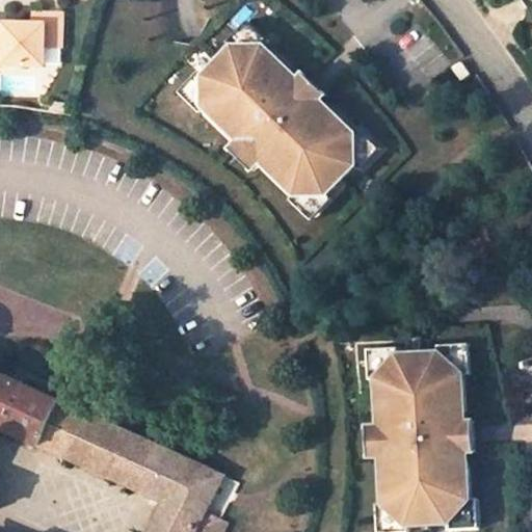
[(487,0),(496,10),(503,0),(487,0)]
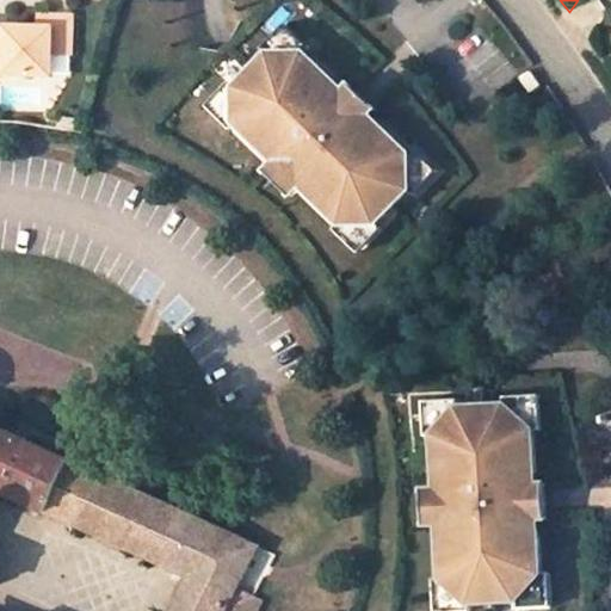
[(266,43),(309,45),(315,39),(288,11),(261,36),(266,43)]
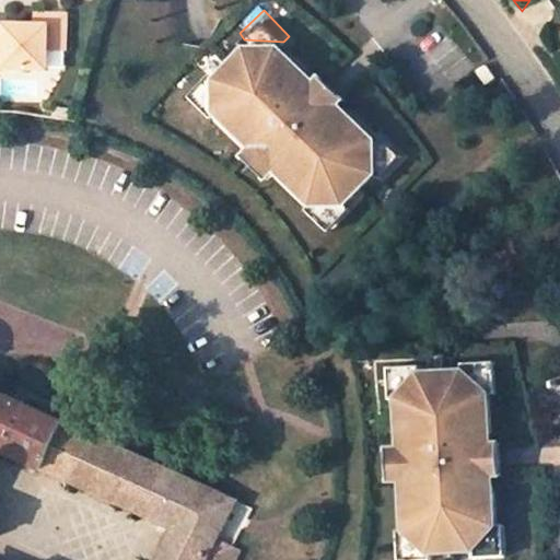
[(0,56),(2,56),(1,65),(45,67),(46,47),(65,47),(67,13),(37,12),(36,25),(3,23),(3,26),(3,35),(0,34),(0,56)]
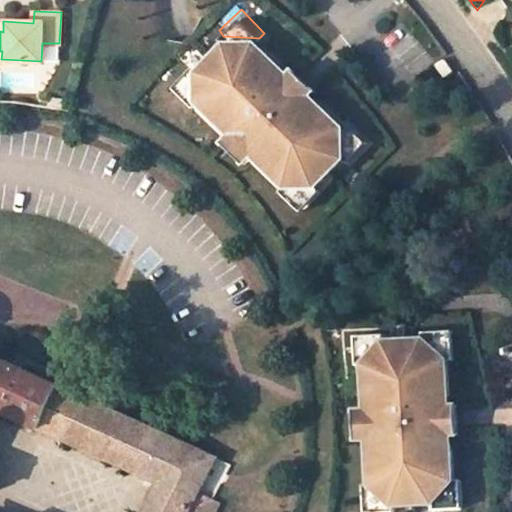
[(227,141),(252,166),(283,198),(318,201),(350,170),(348,132),(319,100),(294,75),(259,38),(223,36),(188,69),(193,104),(227,141)]
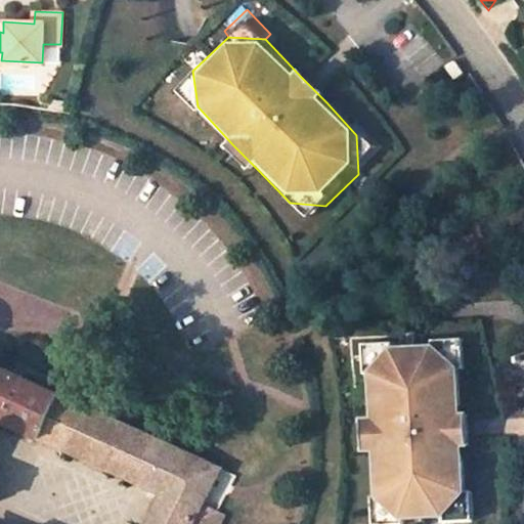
[(449,89),(472,74),(460,56),(438,72),(449,89)]
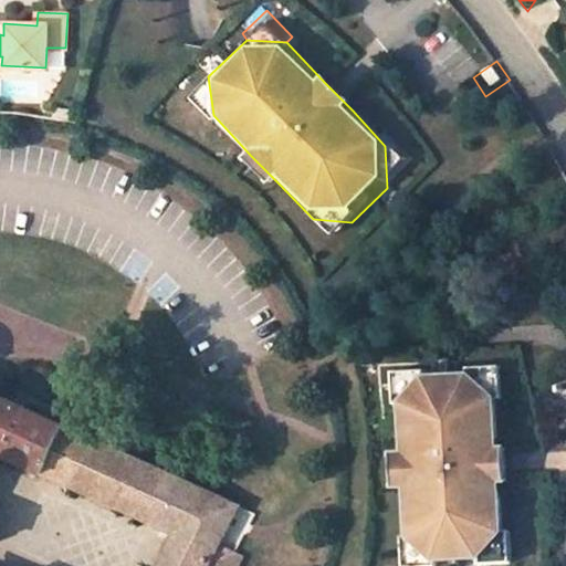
[(179,94),(206,123),(213,115),(208,76),(202,72),(179,94)]
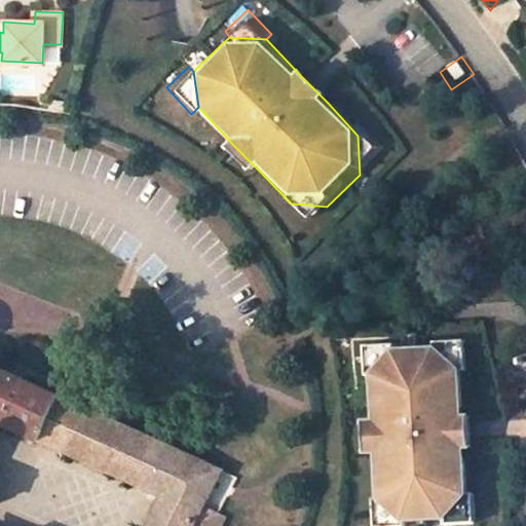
[(302,77),(328,103),(334,97),(308,71),(302,77)]
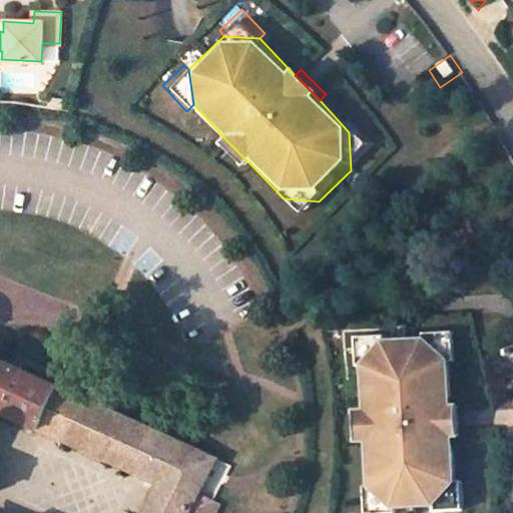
[(63,99),(48,96),(46,105),(61,108),(63,99)]
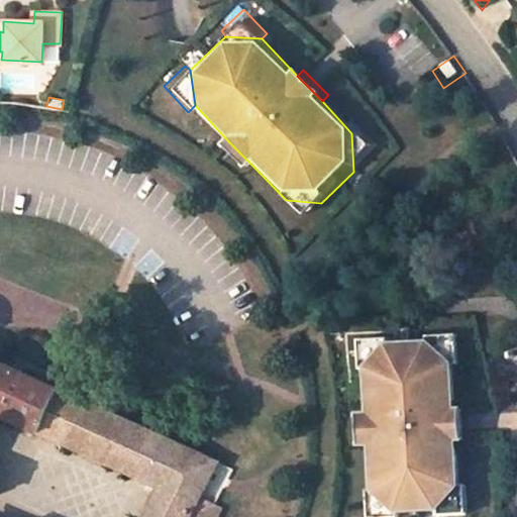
[(384,152),(358,126),(351,133),(353,172),(358,177),(384,152)]
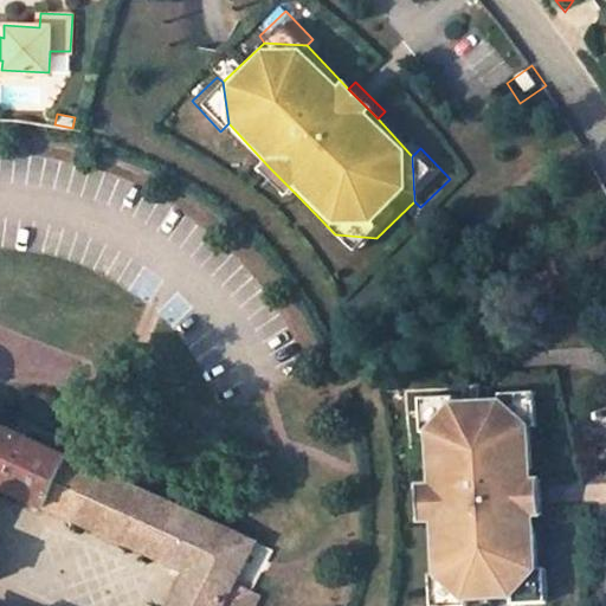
[(260,175),(289,205),(298,197),(269,167),(260,175)]
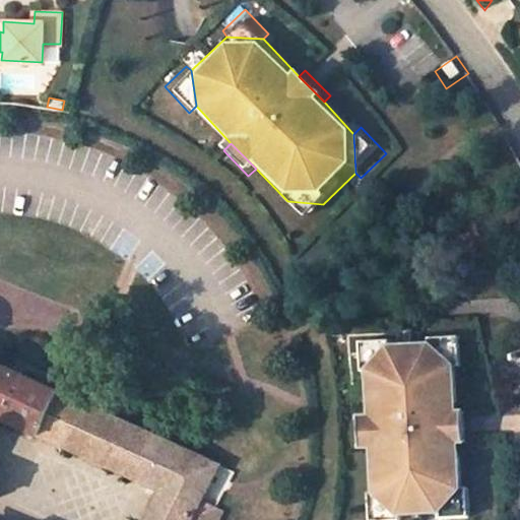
[(323,204),(287,201),(281,206),(306,232),(329,210),(323,204)]
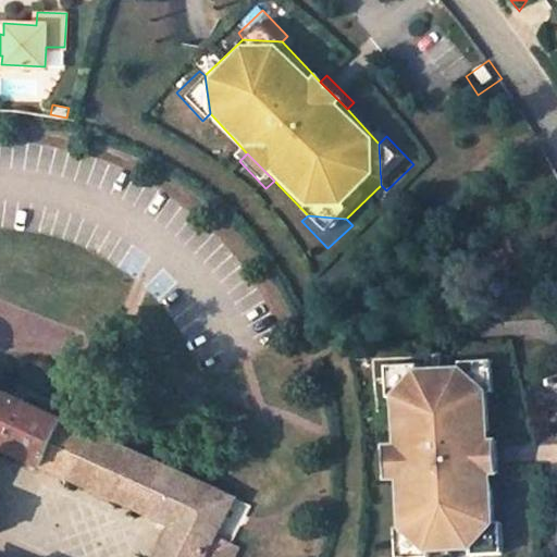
[(499,342),(468,343),(468,351),(494,381),(500,380),(499,342)]
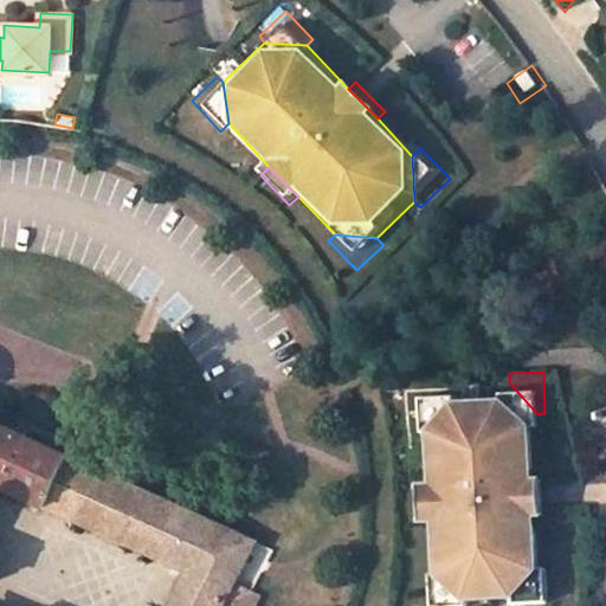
[(427,417),(452,384),(452,374),(418,375),(418,417),(427,417)]
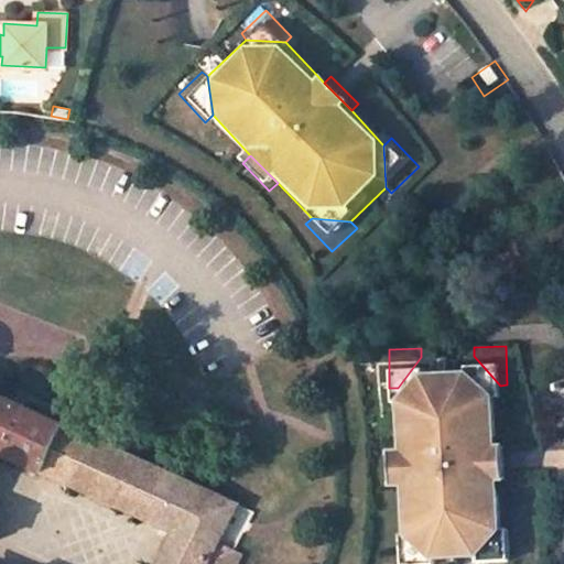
[(421,357),(398,388),(399,440),(399,480),(399,533),(424,560),(474,559),(501,531),(500,477),(500,436),(500,386),(474,356),(421,357)]
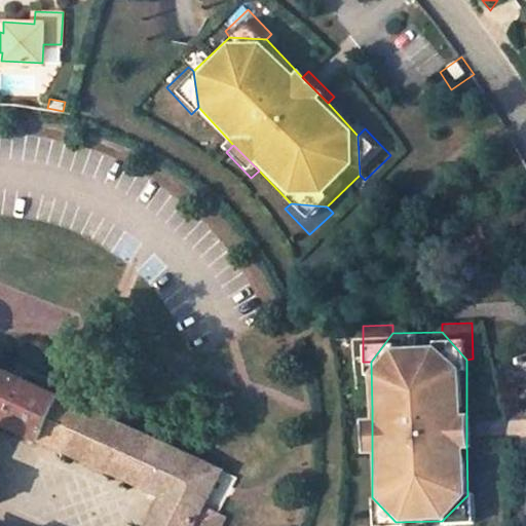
[(42,440),(62,398),(0,369),(0,419),(27,433),(42,440)]
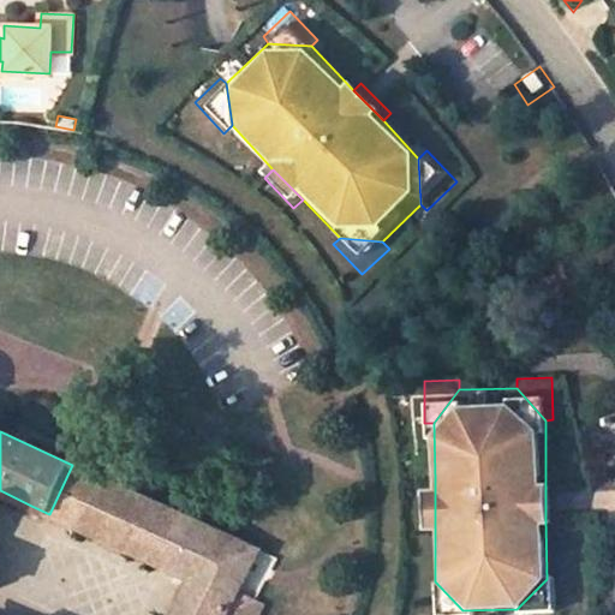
[(172,571),(196,520),(94,475),(72,465),(49,514),(72,524),(172,571)]
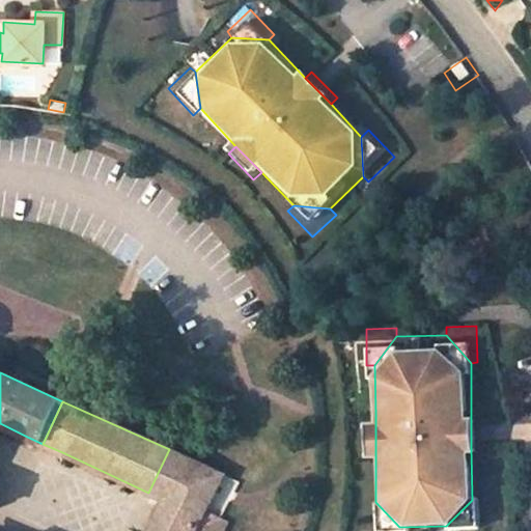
[(471,411),(471,449),(483,449),(483,411),(471,411)]
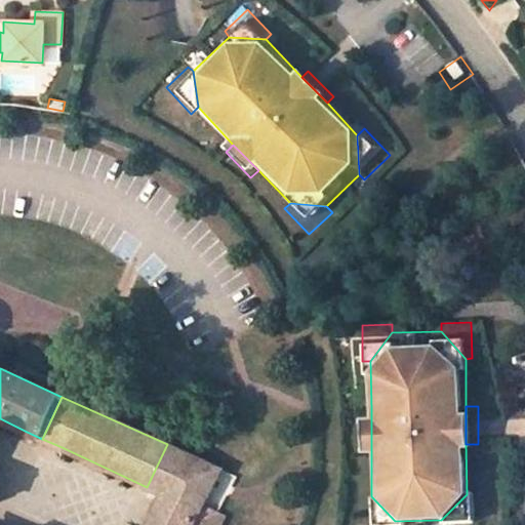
[(359,409),(359,447),(371,447),(371,409),(359,409)]
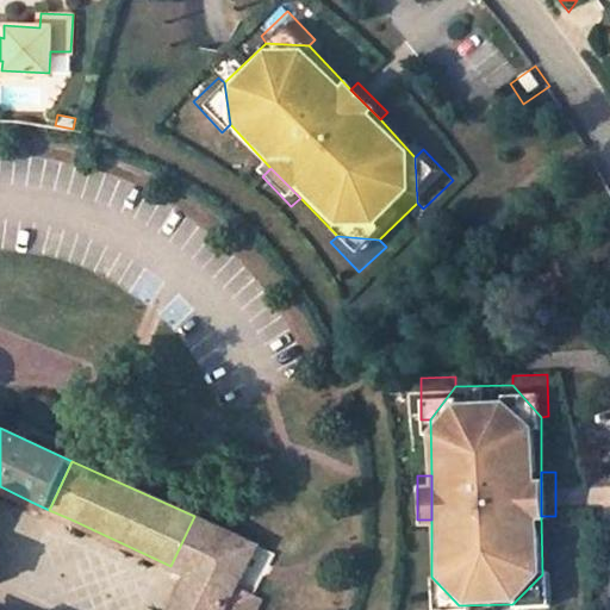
[(194,516),(170,566),(187,573),(211,523),(194,516)]
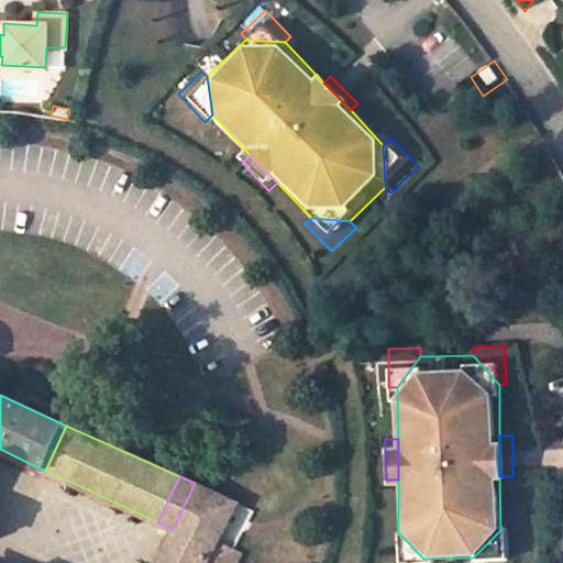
[(234,562),(240,553),(220,542),(239,504),(195,483),(173,529),(178,532),(161,562),(234,562)]
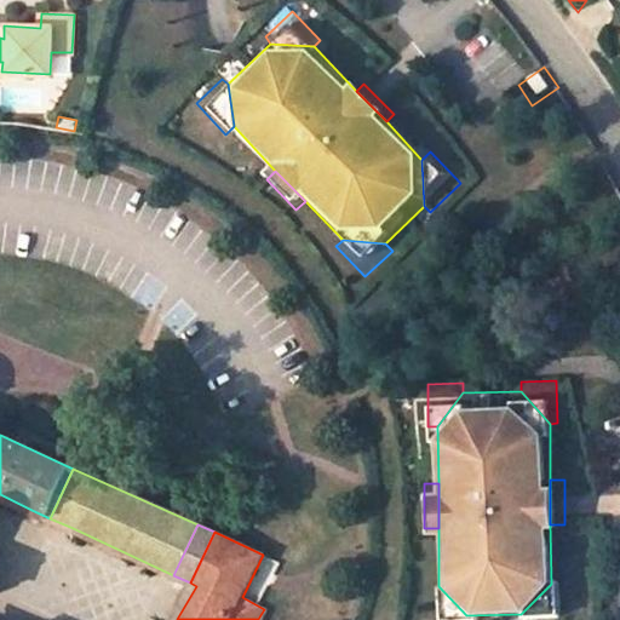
[(551,584),(521,614),(520,619),(560,619),(560,583),(551,584)]
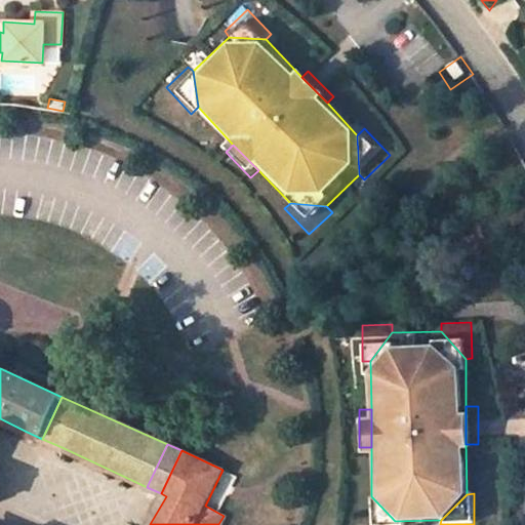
[(395,524),(395,521),(371,496),(364,496),(363,524),(395,524)]
